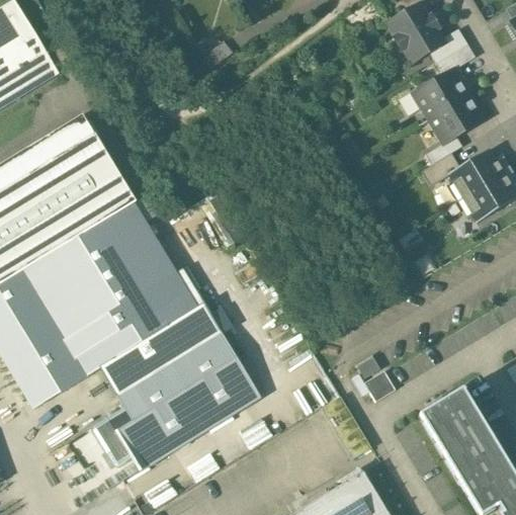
[(15,0),(0,8),(0,104),(59,70),(15,0)]
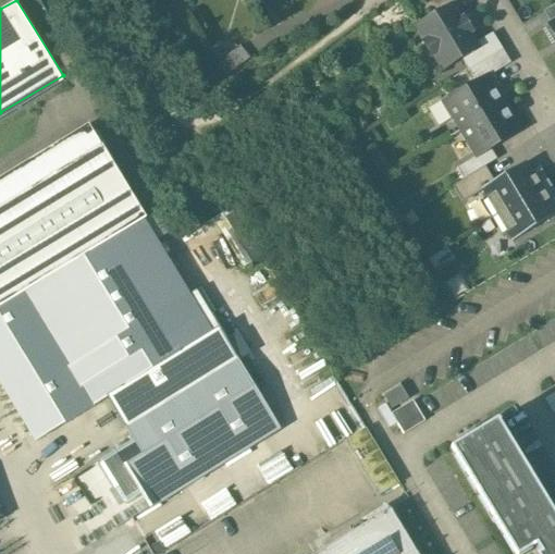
[(554,1),(544,8),(553,21),(554,20),(554,1)]
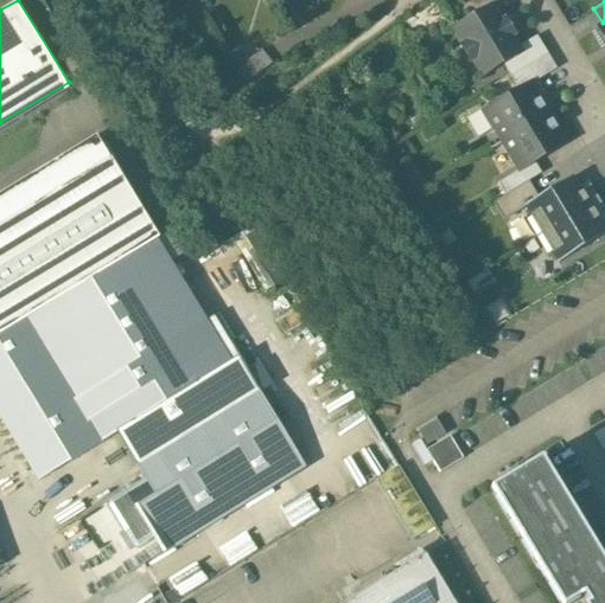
[(494,2),(457,25),(466,40),(463,43),(471,56),(475,55),(484,70),(504,58),(516,51),(521,47),(511,32),(515,31),(507,17),(503,18),(494,2)]
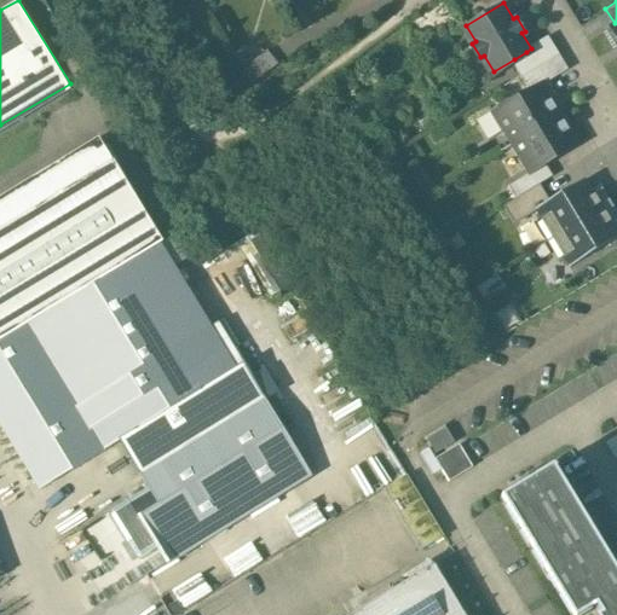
[(247,42),(231,51),(248,80),(281,62),(271,45),(254,54),(247,42)]
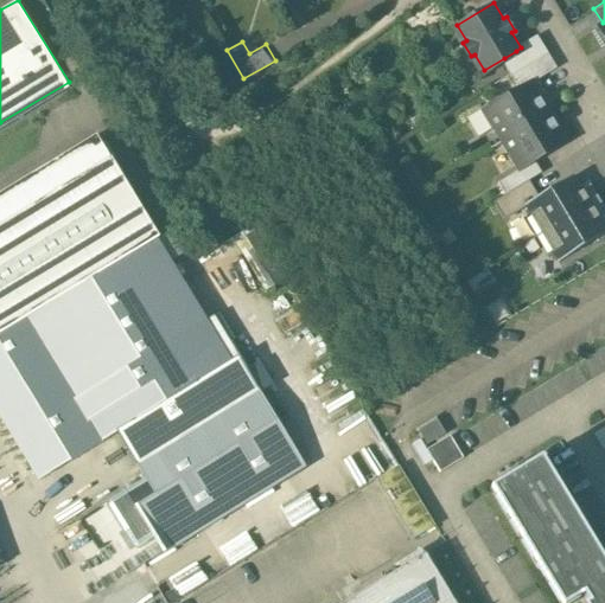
[(516,51),(504,58),(511,71),(523,65),(524,64),(516,51)]
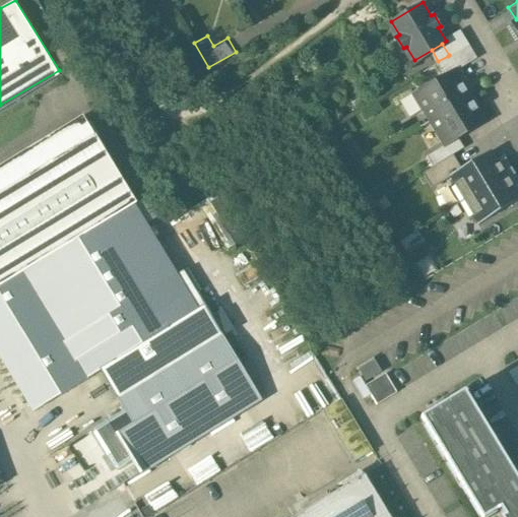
[(448,56),(438,61),(446,74),(456,68),(448,56)]
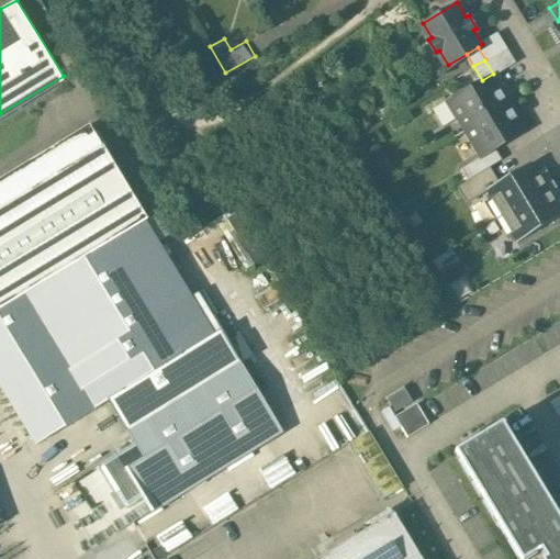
[(482,80),(450,100),(467,127),(510,101),(493,74),(482,80)]
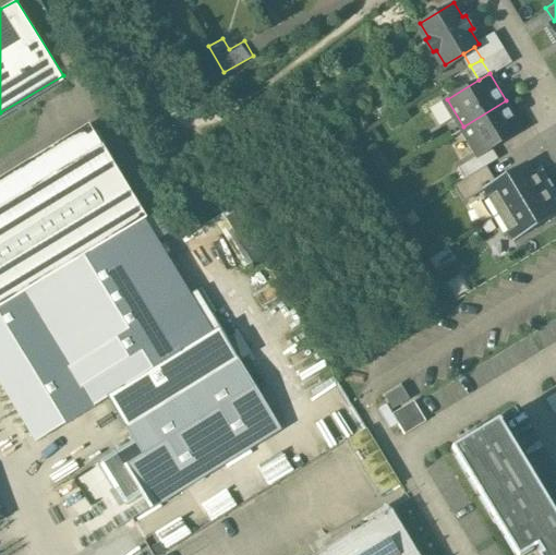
[(506,100),(463,127),(479,153),(492,145),(521,127),(506,100)]
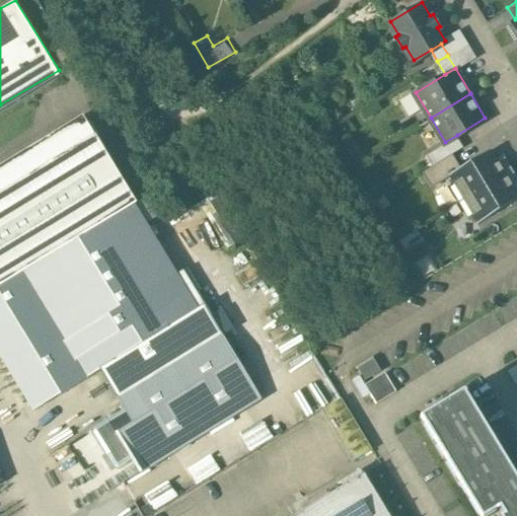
[(83,113),(0,162),(0,284),(23,271),(23,270),(135,202),(137,201),(83,113)]
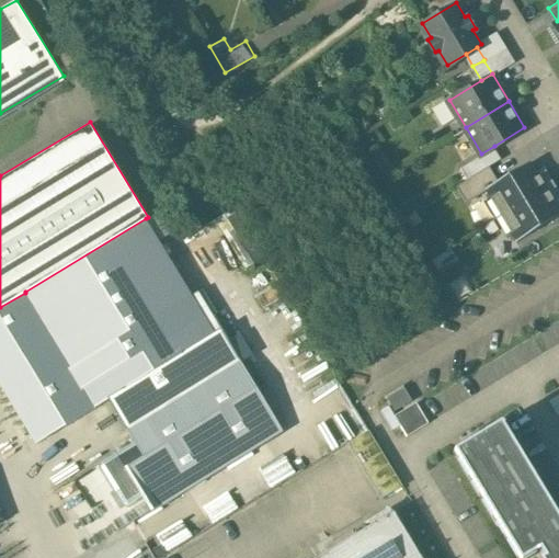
[(481,154),(460,166),(468,177),(490,163),(501,157),(494,146),(481,154)]
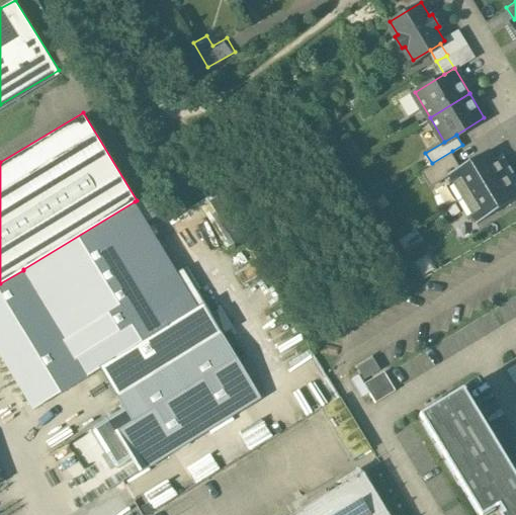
[(460,165),(448,172),(449,173),(454,181),(449,184),(462,205),(515,174),(515,171),(505,155),(498,159),(491,147),(460,165)]
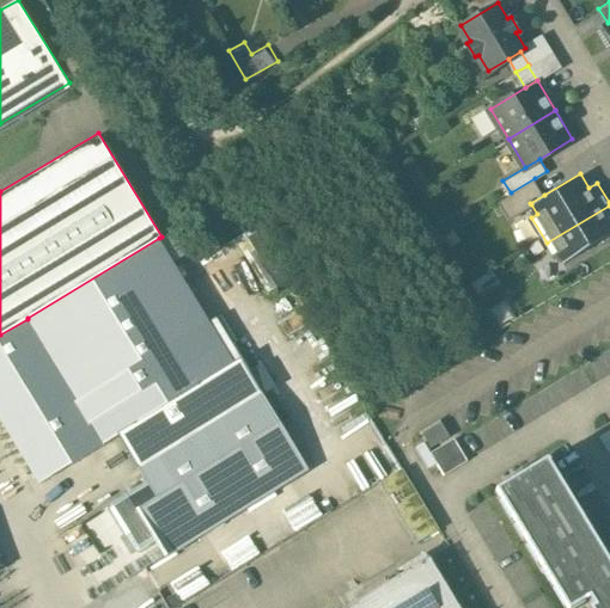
[(530,203),(544,195),(535,178),(511,192),(498,201),(510,219),(531,204),(530,203)]
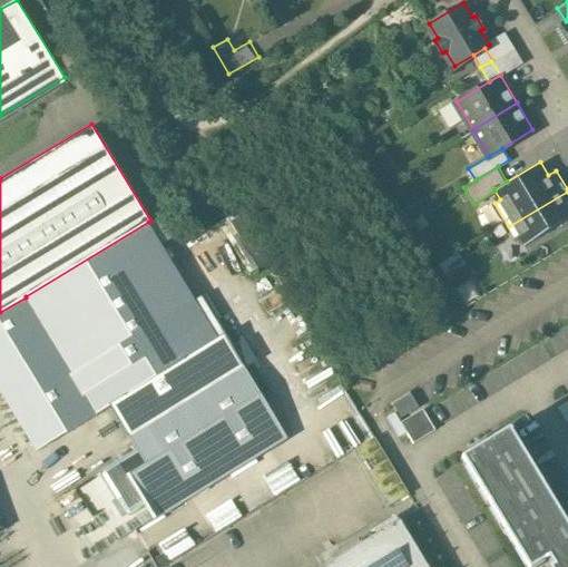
[(567,192),(509,226),(515,236),(520,233),(526,243),(567,217),(567,208),(564,203),(567,201),(567,192)]
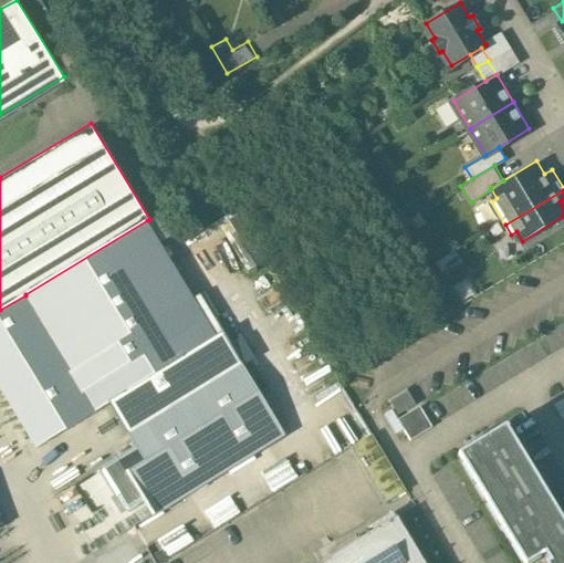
[(178,223),(162,209),(152,220),(168,235),(178,223)]
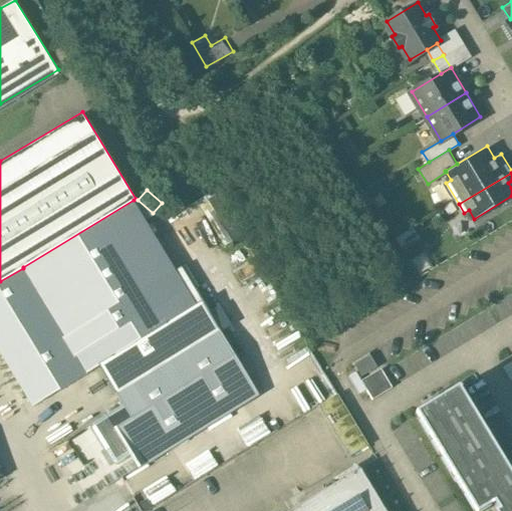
[(134,200),(23,267),(87,370),(87,371),(197,304),(134,200)]
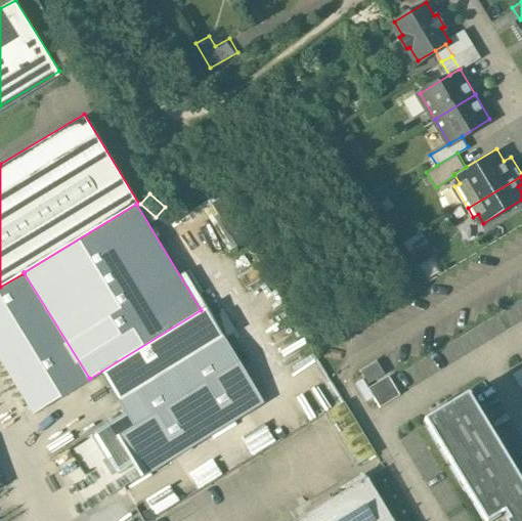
[(0,287),(0,353),(35,411),(89,379),(89,378),(24,273),(0,287)]
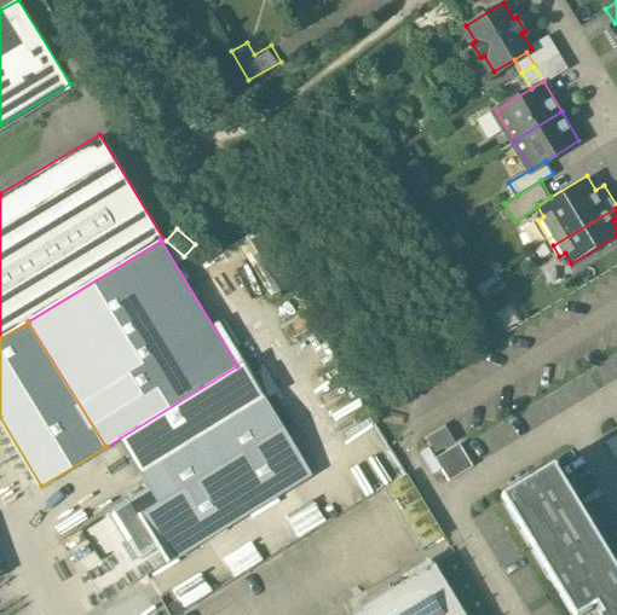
[(266,363),(252,367),(259,393),(274,388),(266,363)]
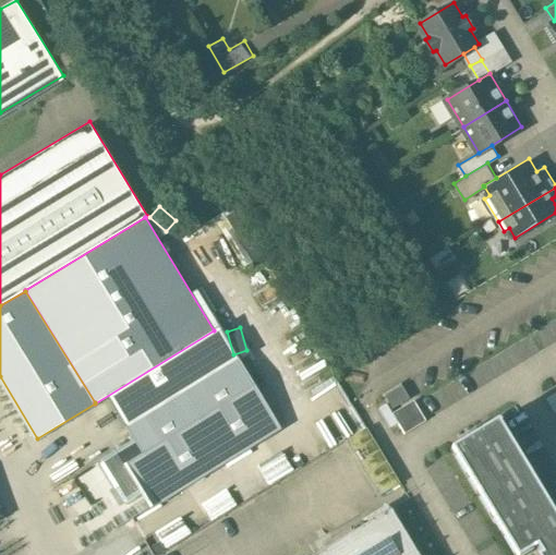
[(238,356),(130,422),(129,429),(134,437),(143,451),(125,462),(142,491),(152,505),(281,424),(238,356)]
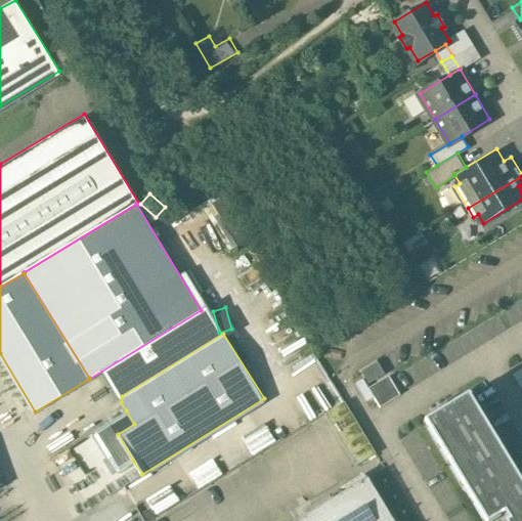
[(400,363),(368,383),(376,395),(380,402),(411,383),(400,363)]
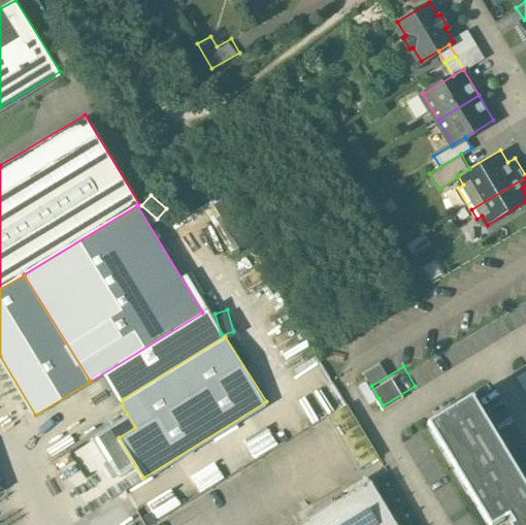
[(379,398),(371,386),(366,375),(355,383),(368,405),(379,398)]
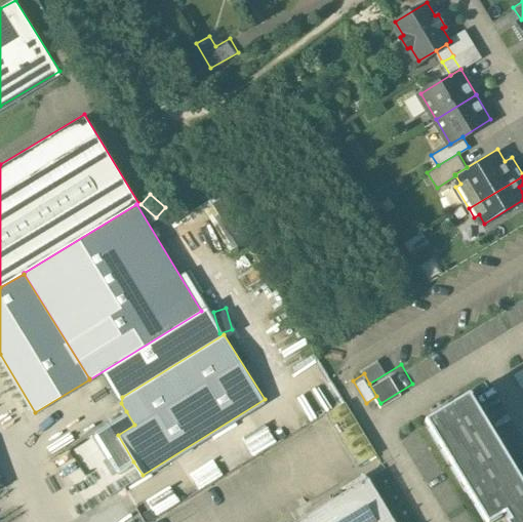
[(522,482),(468,391),(424,417),(486,521),(487,521),(506,511),(510,517),(505,520),(505,521),(522,521),(522,482)]
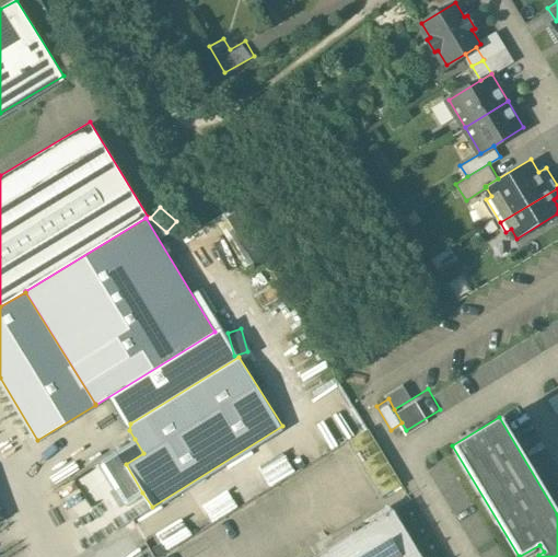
[(365,425),(344,439),(378,495),(399,482),(365,425)]
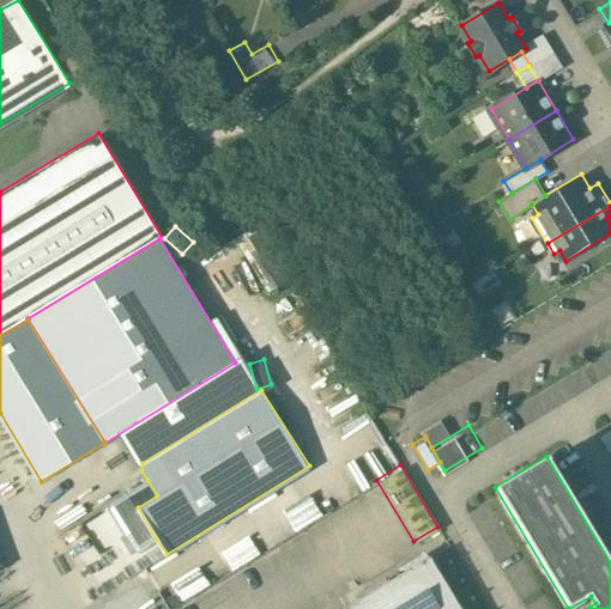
[(147,480),(113,501),(112,506),(137,546),(141,547),(156,539),(138,507),(157,495),(147,480)]
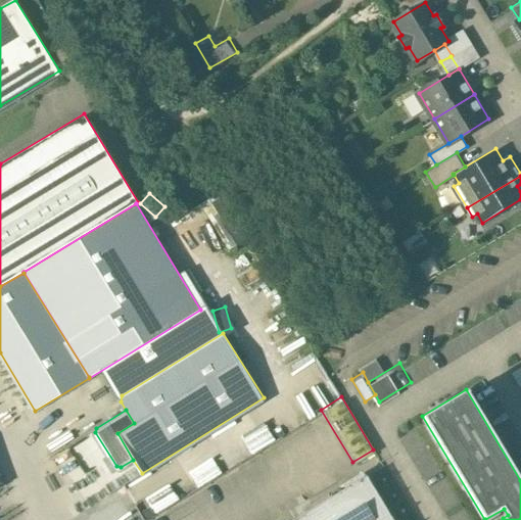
[(393,519),(365,473),(285,519),(393,519)]
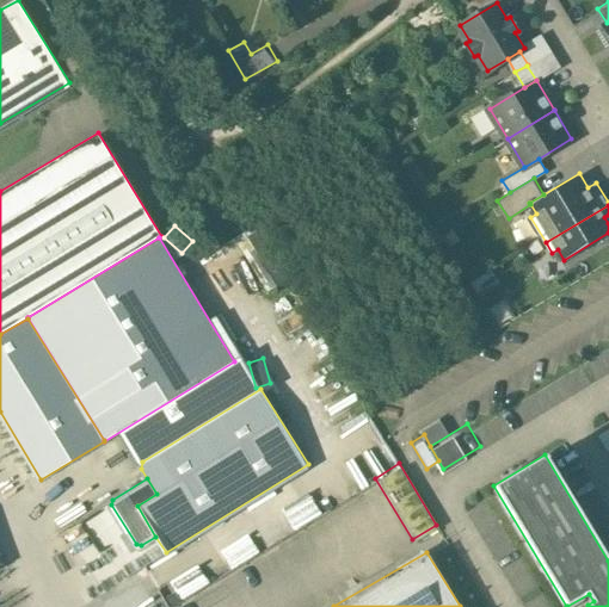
[(182,590),(207,577),(198,561),(173,574),(182,590)]
